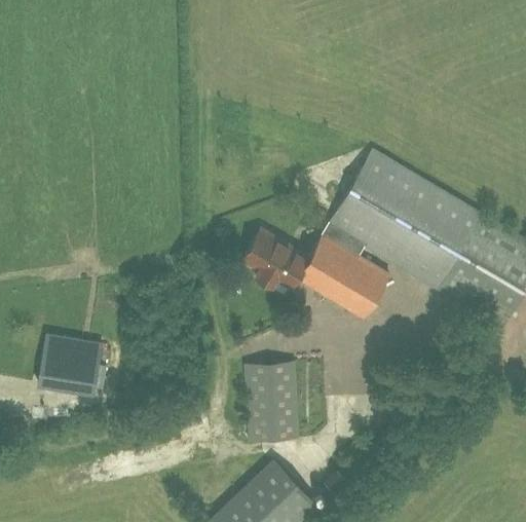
[(525,241),(372,152),(308,259),(260,231),(242,262),(260,272),(256,280),(272,289),(276,282),(291,290),(297,280),(364,320),(389,276),(359,258),(365,248),(502,329),(525,288),(525,241)]
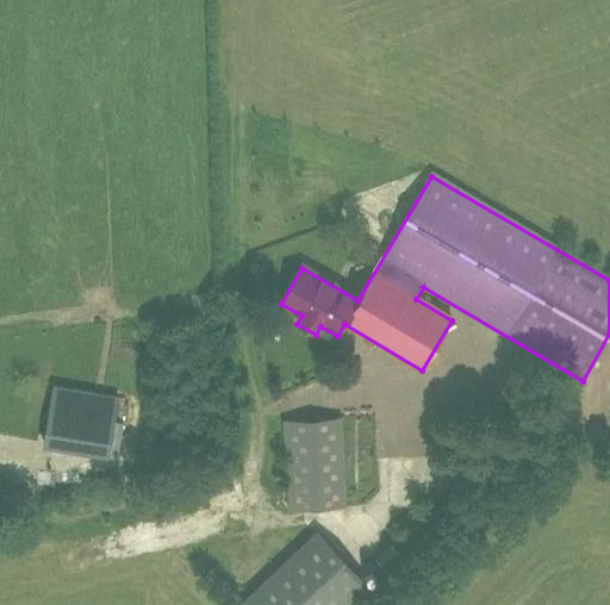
[(118,401),(97,398),(54,391),(44,447),(110,457),(118,401)]
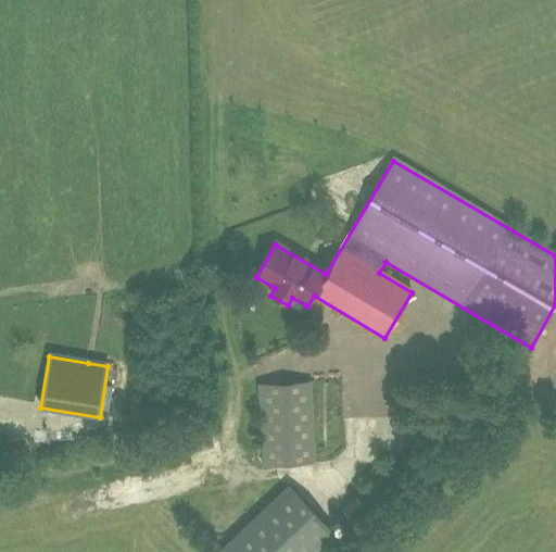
[(260,388),(264,467),(316,465),(312,385),(260,388)]
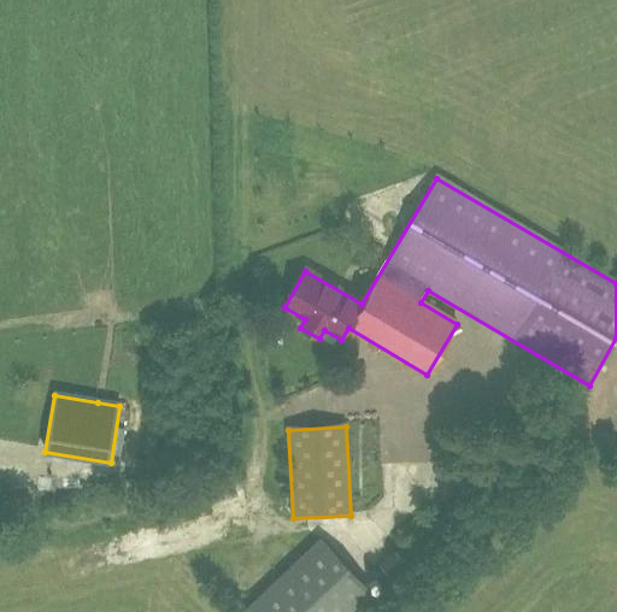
[(30,513),(29,502),(12,505),(13,516),(30,513)]
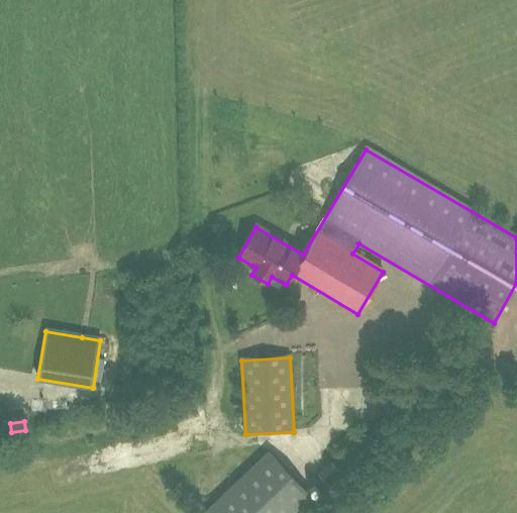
[(297,512),(312,499),(268,452),(204,512),(297,512)]
